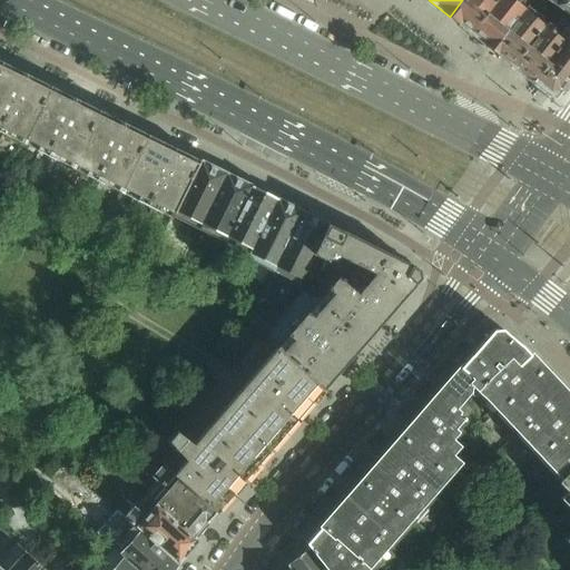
[(470,32),(494,0),(462,0),(450,17),(470,32)]
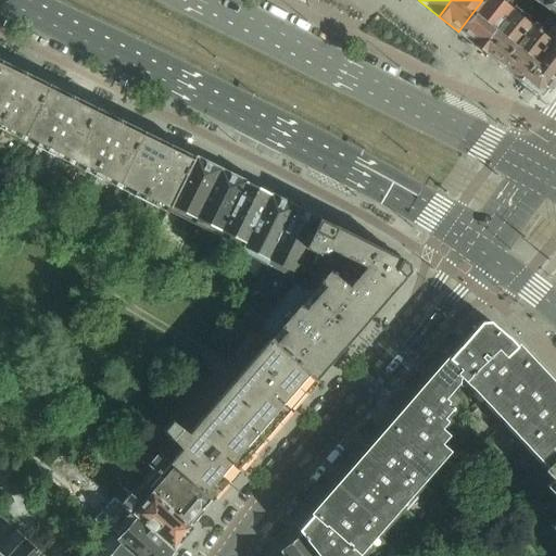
[(497,0),(482,0),(458,32),(478,48),(509,9),(497,0)]
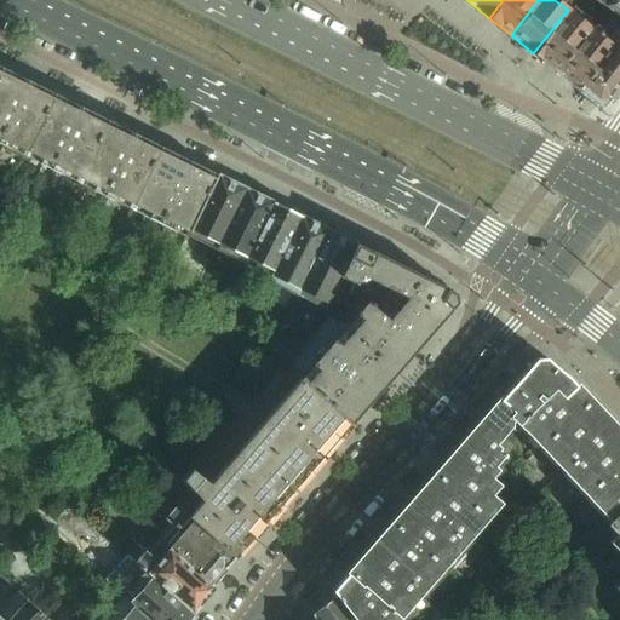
[(619,18),(595,0),(574,0),(568,10),(590,28),(612,46),(604,56),(619,67),(619,18)]
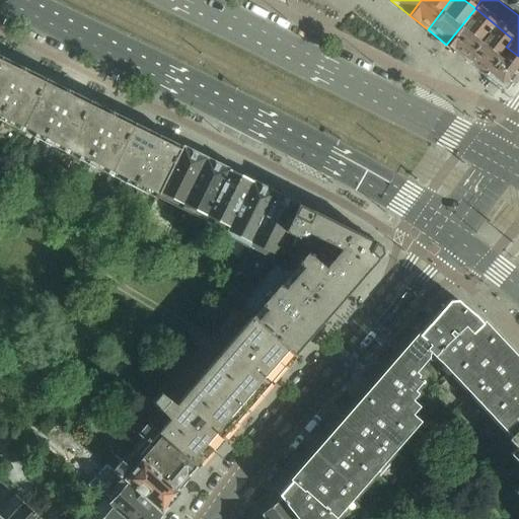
[(518,0),(498,0),(518,15),(518,0)]
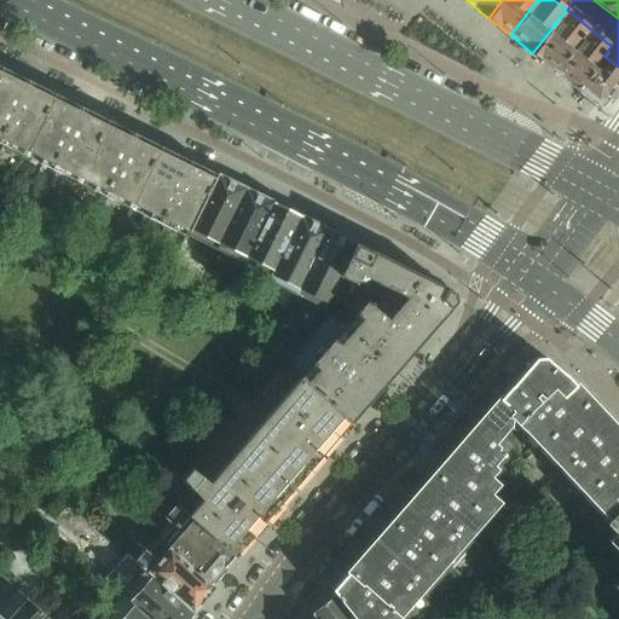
[(567,10),(532,53),(555,71),(589,28),(567,10)]
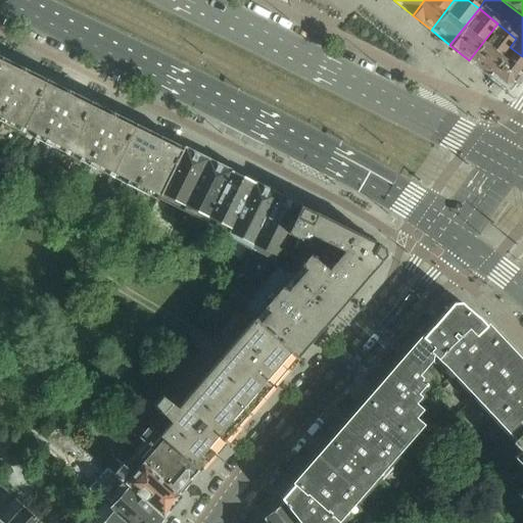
[(516,39),(497,24),(469,60),(505,89),(512,88),(522,73),(522,56),(510,47),(516,39)]
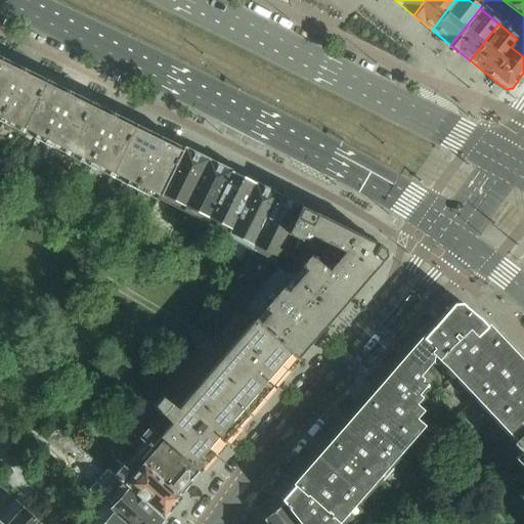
[(25,69),(2,57),(0,60),(0,115),(1,116),(25,69)]
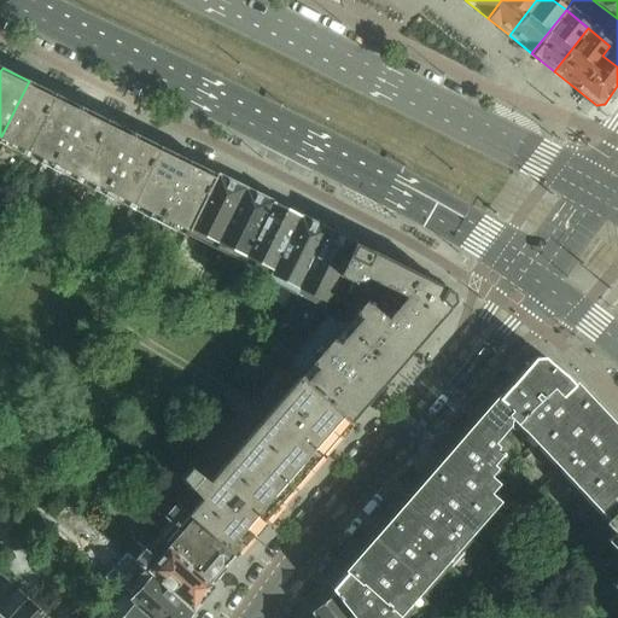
[(56,94),(29,81),(1,136),(28,150),(56,94)]
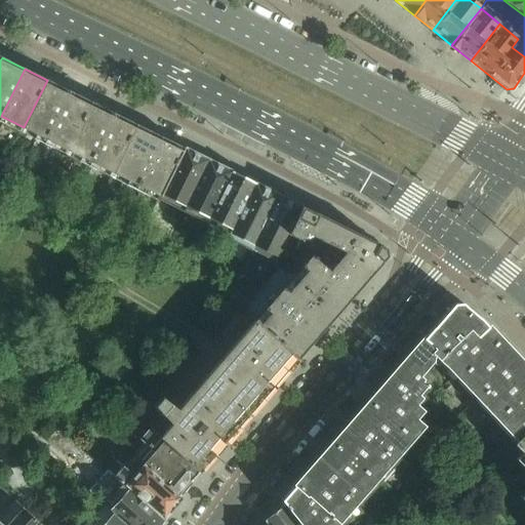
[(70,90),(47,80),(24,127),(45,138),(70,90)]
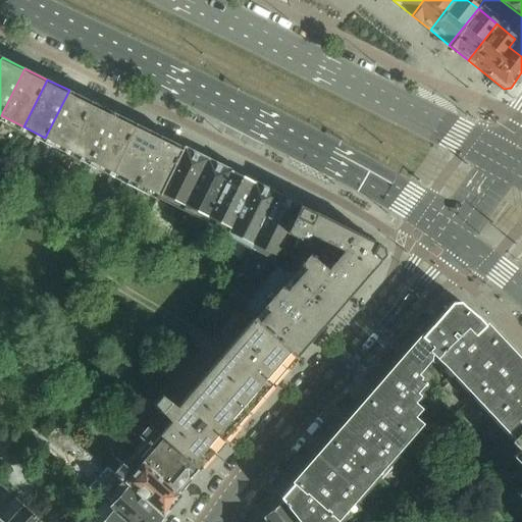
[(91,101),(69,90),(45,138),(67,149),(91,101)]
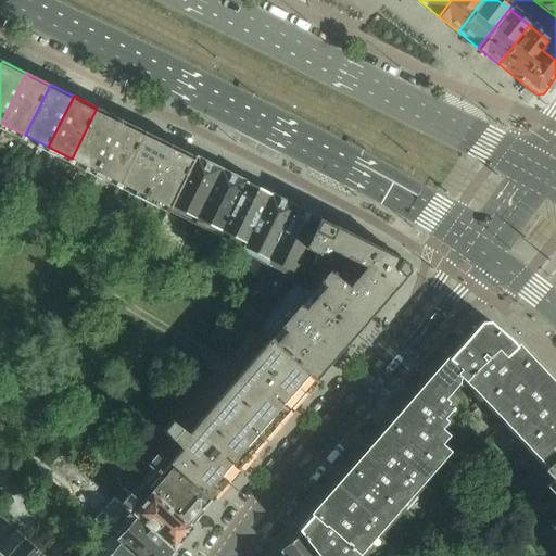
[(121,119),(97,108),(72,159),(96,171),(121,119)]
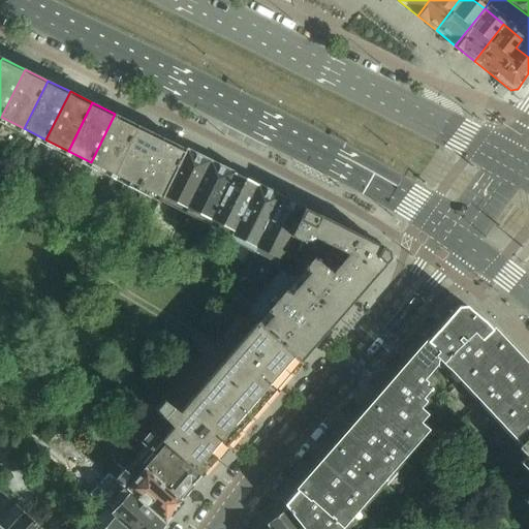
[(136,125),(115,114),(91,162),(113,173),(136,125)]
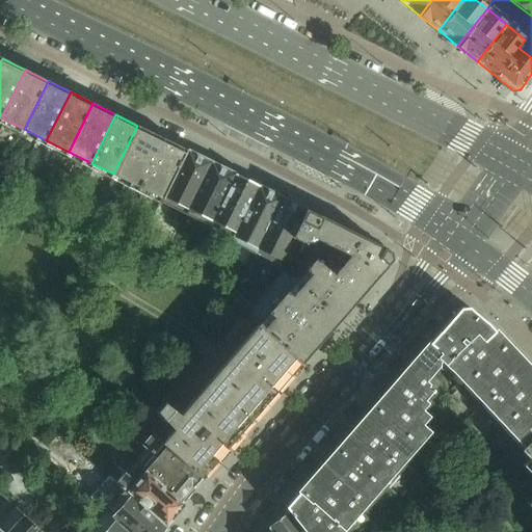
[(161,137),(137,126),(113,174),(124,179),(122,184),(134,190),(136,185),(161,137)]
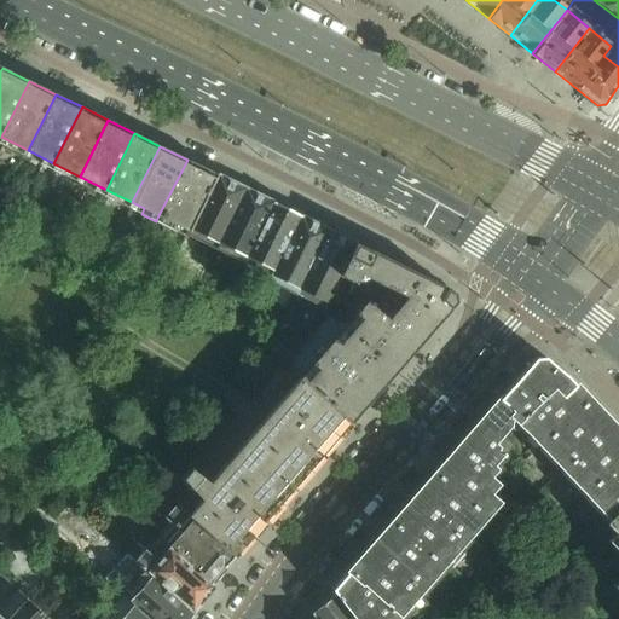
[(214,173),(187,160),(158,215),(186,230),(187,226),(214,173)]
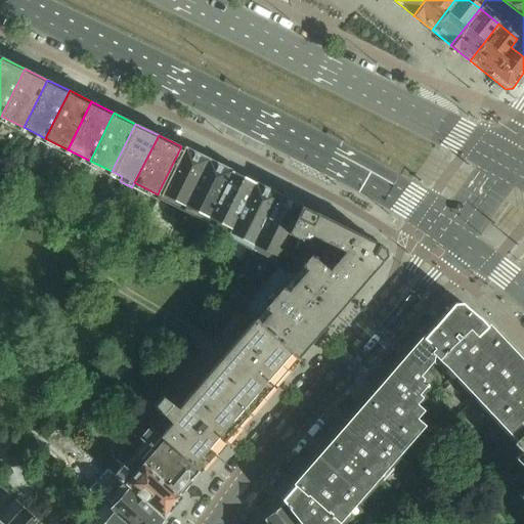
[(205,159),(181,146),(159,191),(183,203),(205,159)]
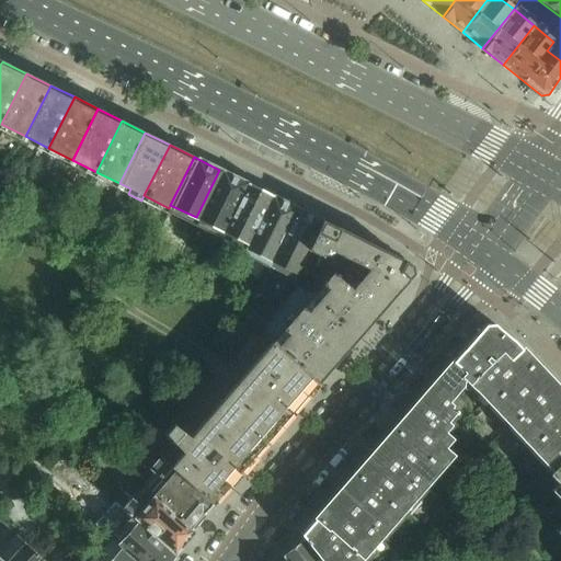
[(219,170),(196,217),(193,224),(209,232),(213,226),(221,230),(245,182),(219,170)]
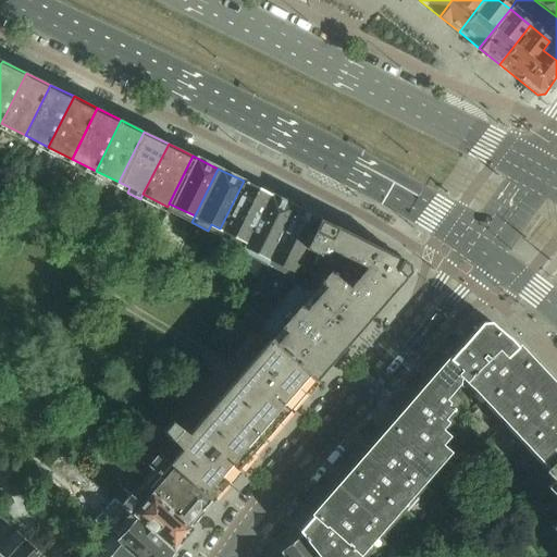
[(269,194),(244,181),(220,229),(246,242),(269,194)]
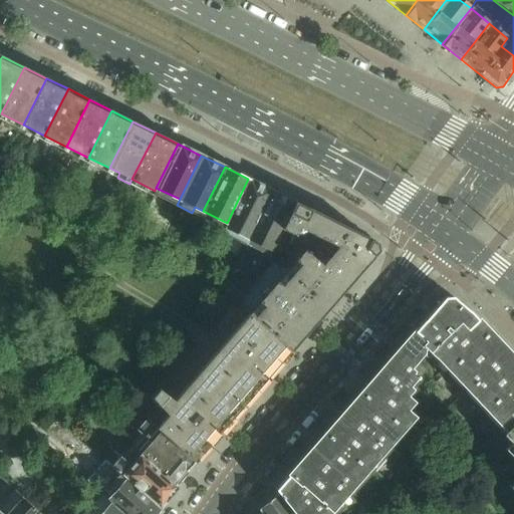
[(271,190),(248,179),(227,223),(224,227),(247,238),(271,190)]
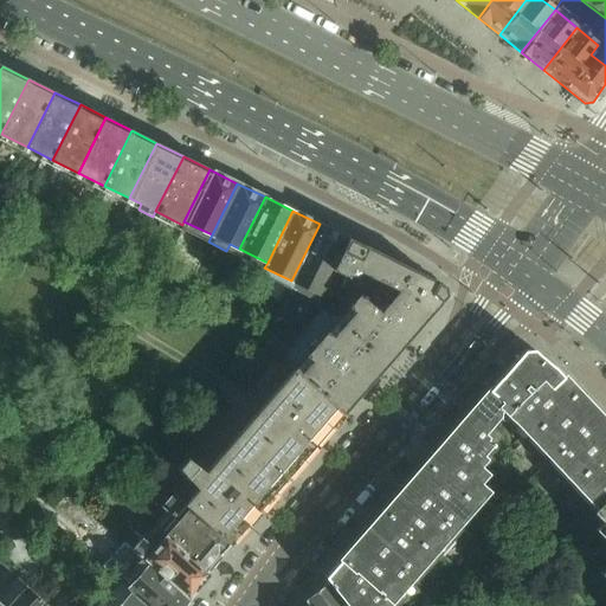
[(334,270),(349,239),(320,224),(291,281),(288,288),(318,301),(322,292),(334,270)]
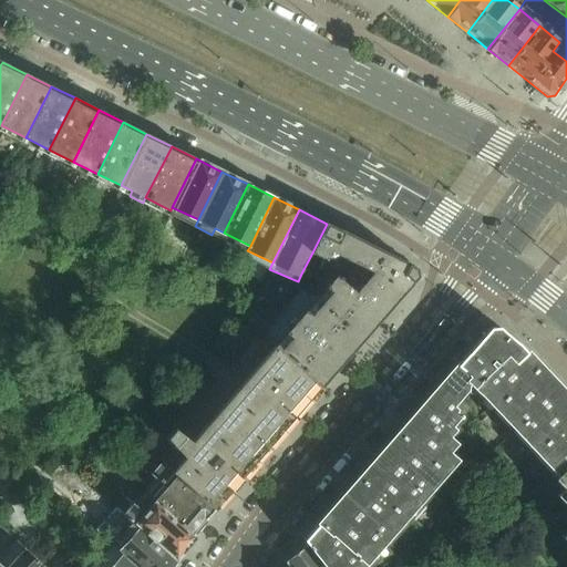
[(419,277),(416,269),(327,224),(312,253),(301,274),(328,287),(336,277),(337,276),(338,276),(372,307),(383,317),(419,277)]
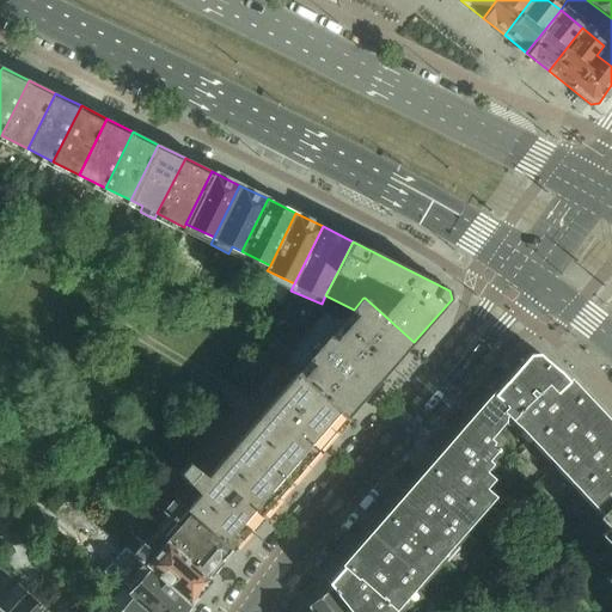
[(414,342),(402,331),(365,298),(363,298),(362,299),(354,310),(350,313),(342,323),(392,367),(414,342)]
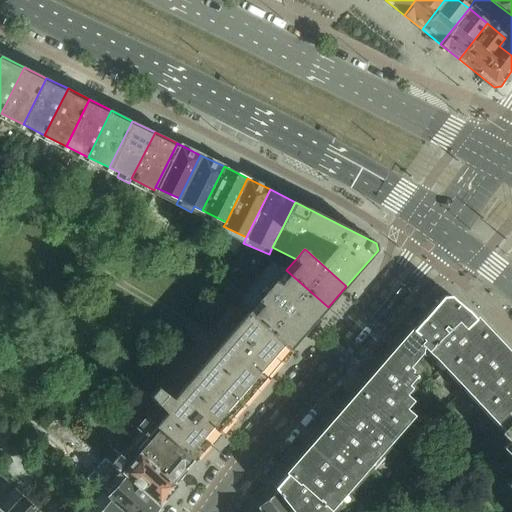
[(328,307),(286,270),(268,290),(310,327),(328,307)]
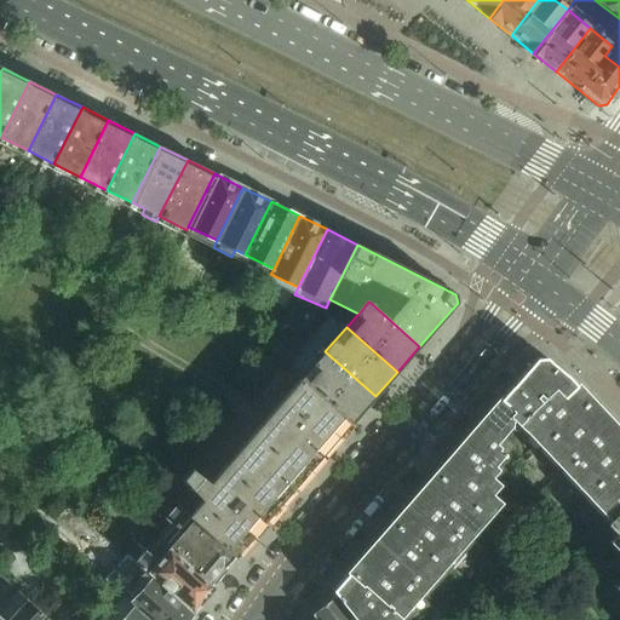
[(375,396),(325,351),(300,377),(306,382),(352,423),(375,396)]
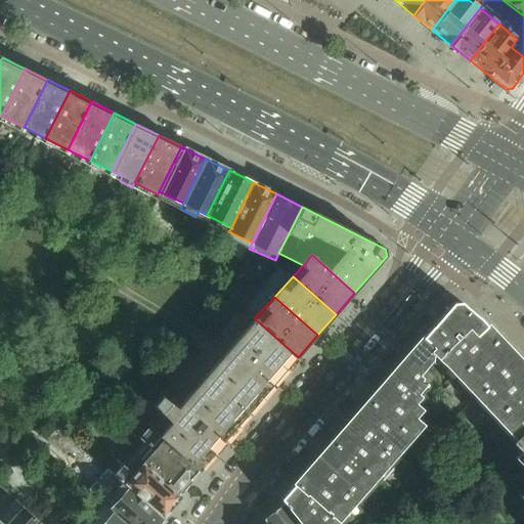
[(453,304),(427,335),(436,345),(433,349),(436,354),(440,358),(446,350),(479,317),(462,303),(453,304)]
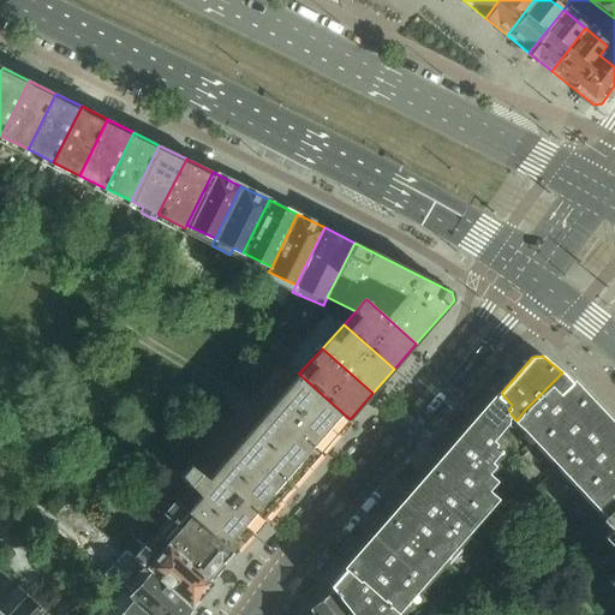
[(562,372),(524,411),(517,421),(535,442),(586,395),(565,371),(562,372)]
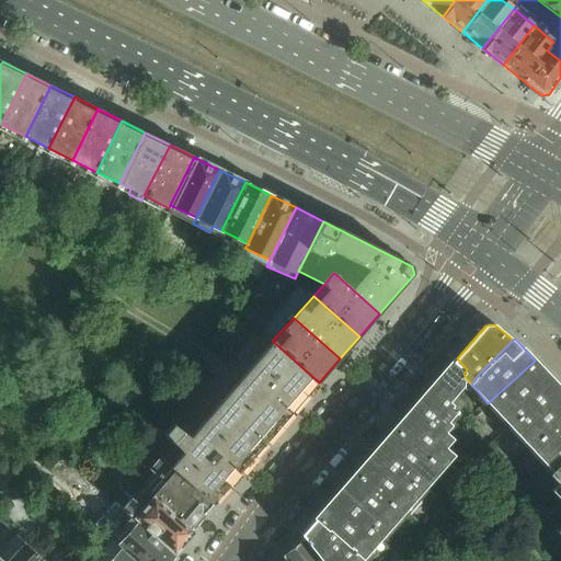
[(167,433),(184,453),(171,468),(214,505),(217,501),(216,501),(292,414),(319,382),(277,345),(196,439),(174,424),(167,433)]
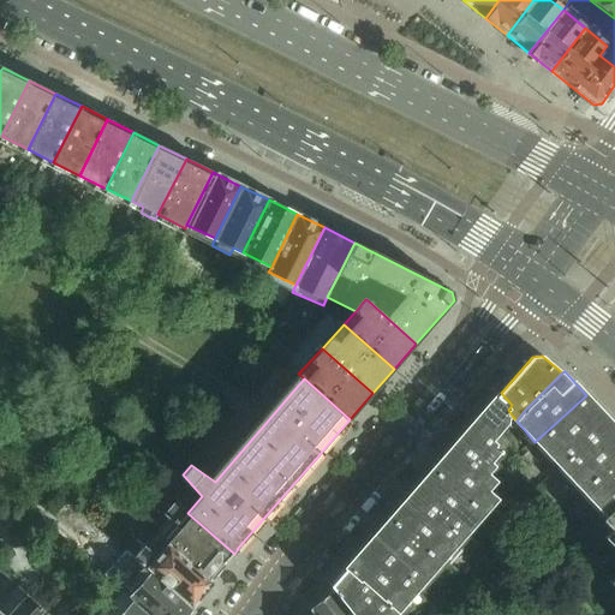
[(499,433),(503,429),(511,421),(512,416),(508,410),(512,405),(501,393),(499,390),(455,440),(458,441),(490,470),(507,451),(505,448),(507,445),(506,443),(507,441),(499,433)]
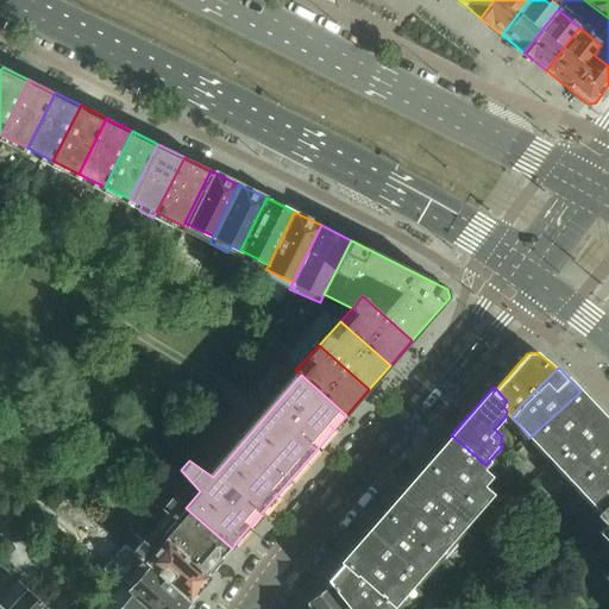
[(581,391),(529,438),(551,460),(602,414),(581,391)]
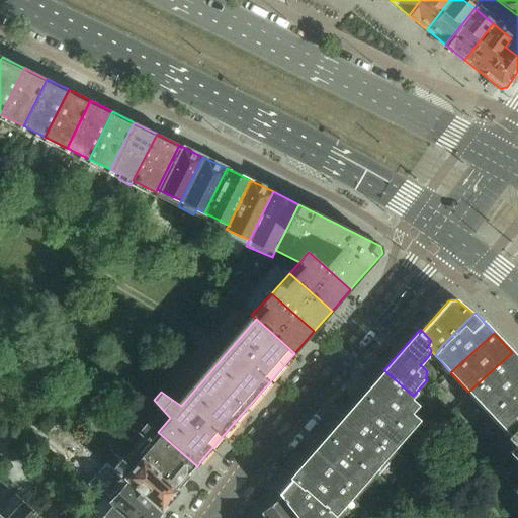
[(517,358),(512,352),(468,392),(487,412),(517,382),(517,358)]
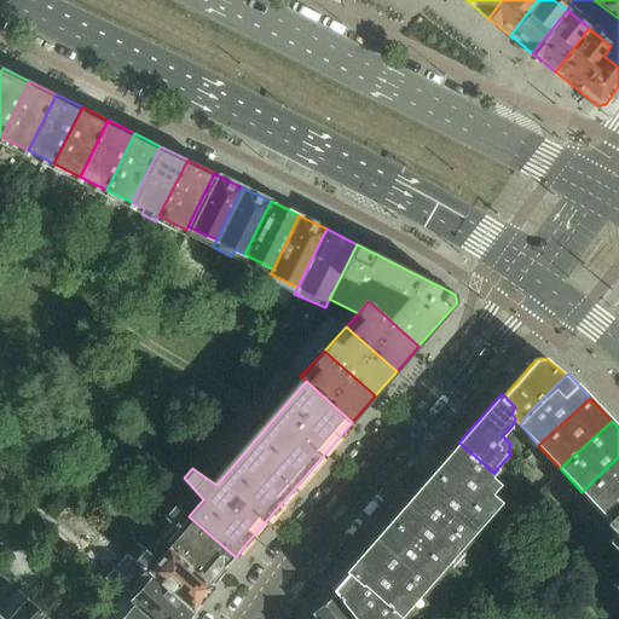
[(502,481),(493,473),(461,444),(439,469),(489,516),(502,502),(491,493),(502,481)]
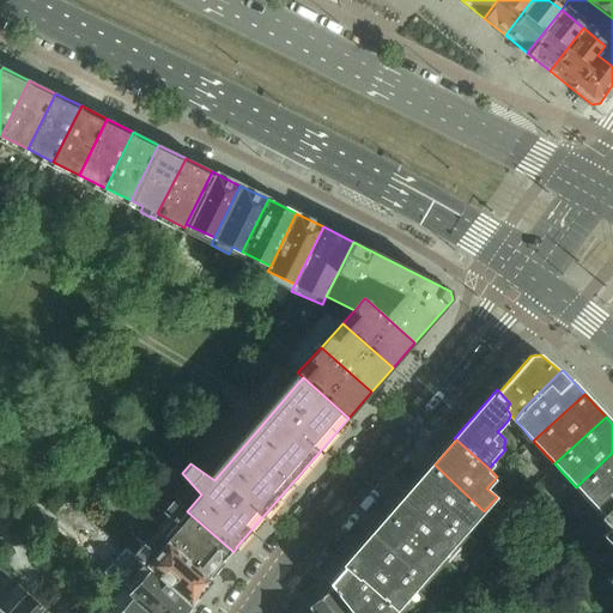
[(612,453),(576,487),(596,511),(598,510),(612,496),(612,453)]
